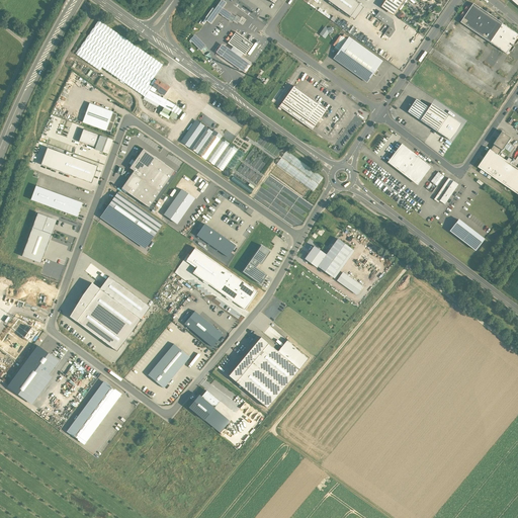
[(224,2),(222,0),(214,10),(206,21),(208,22),(210,24),(219,13),(223,8),(226,4),(224,2)]
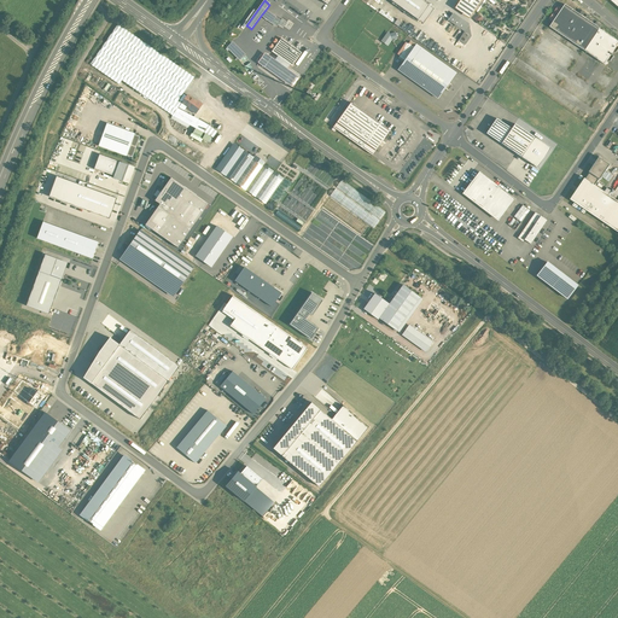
[(432,9),(420,0),(389,0),(421,23),(432,9)]
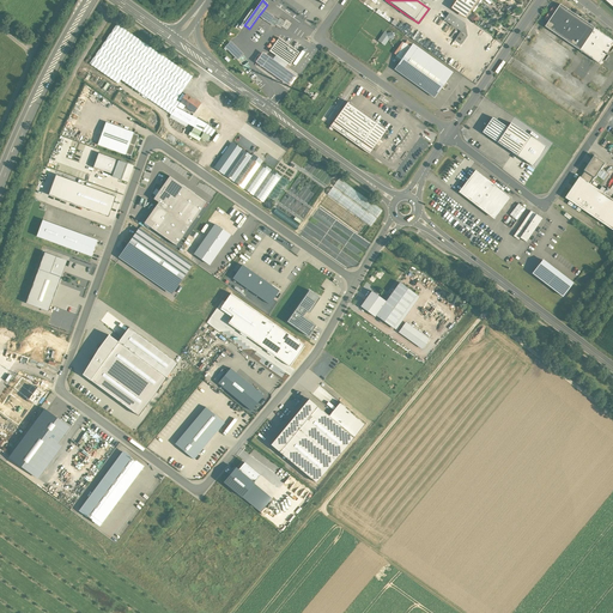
[(457,0),(455,4),(471,14),(479,0),(457,0)]
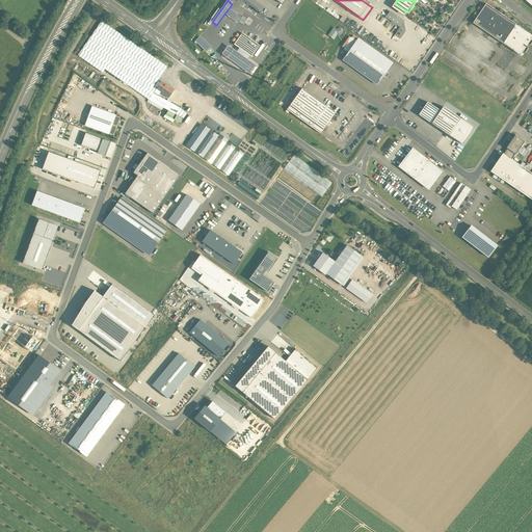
[(489,6),(486,4),(483,8),(480,6),(473,17),(476,19),(473,23),(503,44),(516,25),(511,21),(506,18),(508,15),(505,12),(503,16),(493,8),(489,6)]
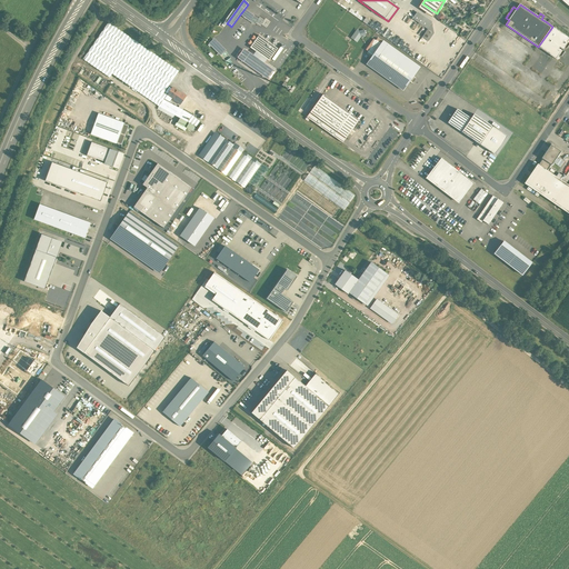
[(227,23),(236,11),(233,9),(222,26),(225,27),(227,23)]
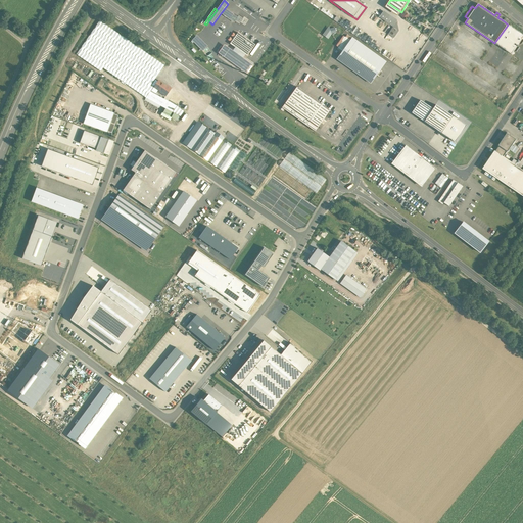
[(225,8),(221,13),(234,22),(235,21),(238,17),(225,8)]
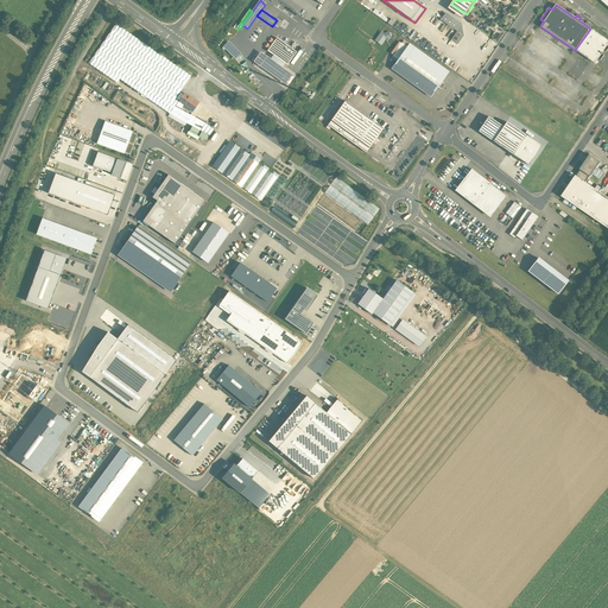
[(445,13),(441,20),(456,31),(451,39),(457,44),(463,36),(461,24),(445,13)]
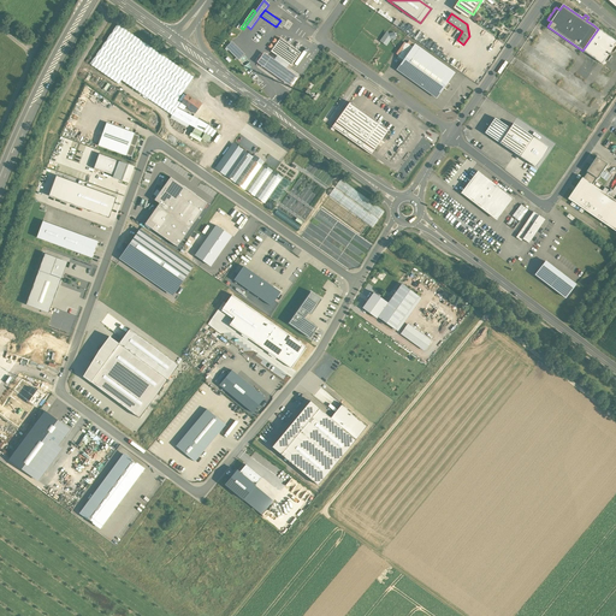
[(194,77),(117,24),(89,64),(118,84),(122,81),(171,116),(177,108),(181,104),(177,101),(194,77)]
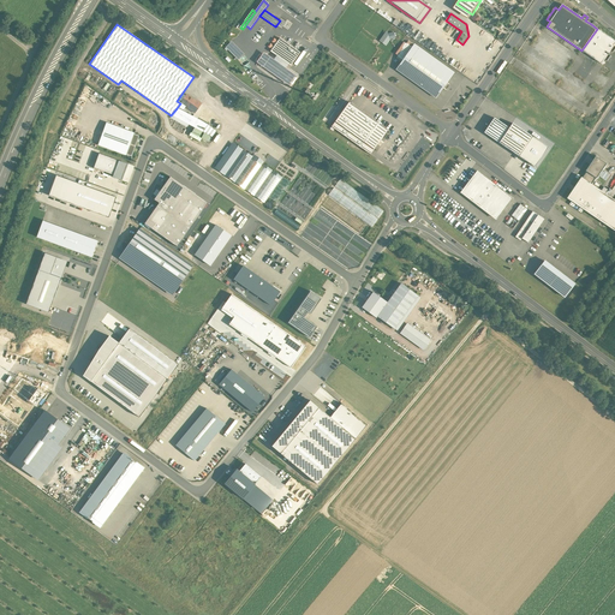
[(597,29),(581,51),(593,59),(592,61),(595,64),(596,60),(602,64),(614,43),(614,41),(601,31),(599,30),(597,29)]
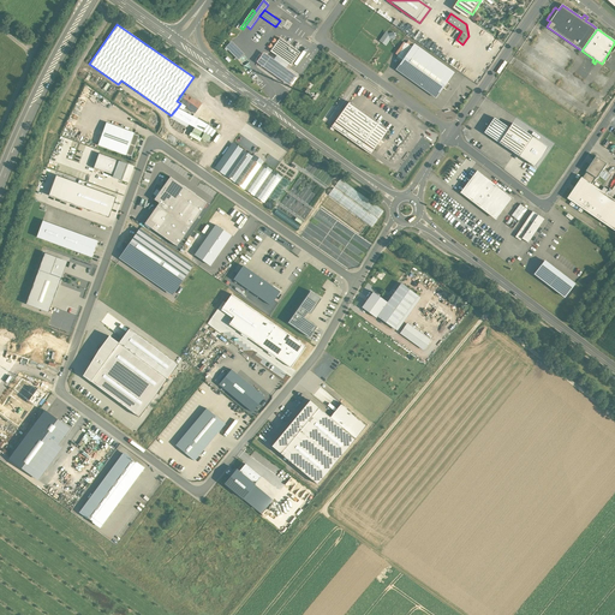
[(389,40),(388,35),(386,31),(378,41),(386,46),(389,41),(389,40)]
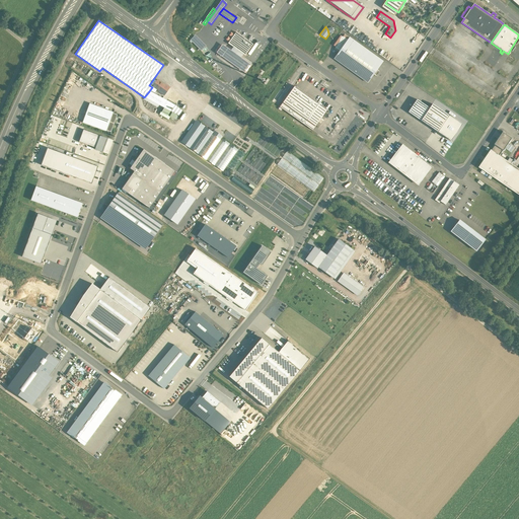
[(253,45),(236,32),(228,44),(233,48),(242,55),(245,56),(253,45)]
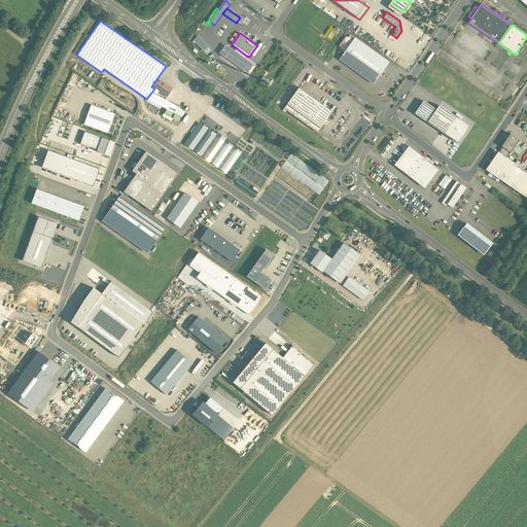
[(198,36),(194,41),(204,51),(209,46),(198,36)]
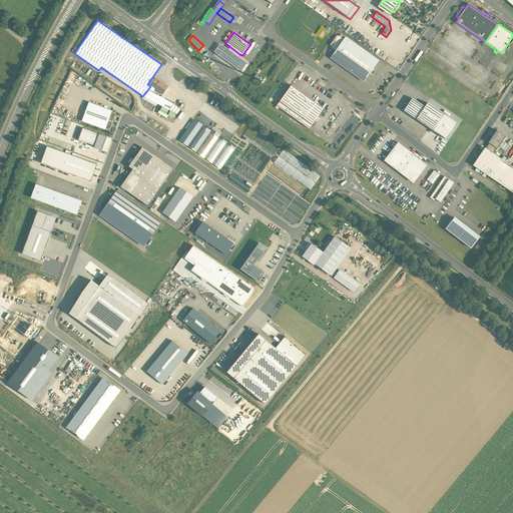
[(378,61),(346,37),(331,58),(364,81),(369,73),(372,75),(375,70),(373,69),(378,61)]
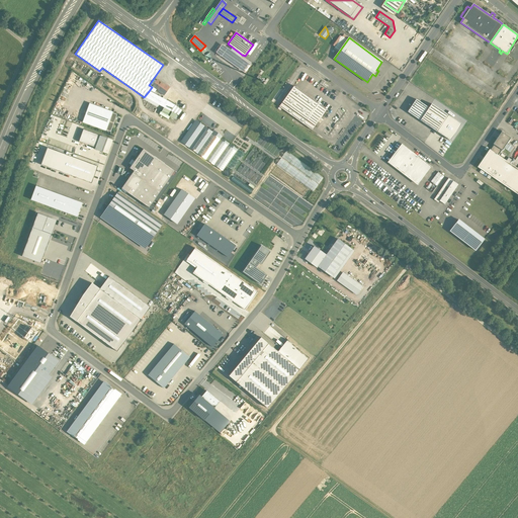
[(230,51),(222,45),(221,46),(217,53),(221,55),(227,60),(232,64),(239,69),(244,72),(250,65),(249,64),(240,58),(242,55),(233,48),(230,51)]
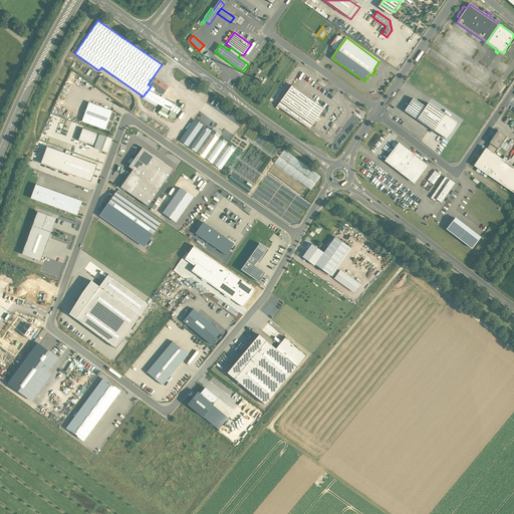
[(164,84),(156,79),(152,85),(156,88),(159,90),(158,91),(163,94),(168,87),(164,84)]
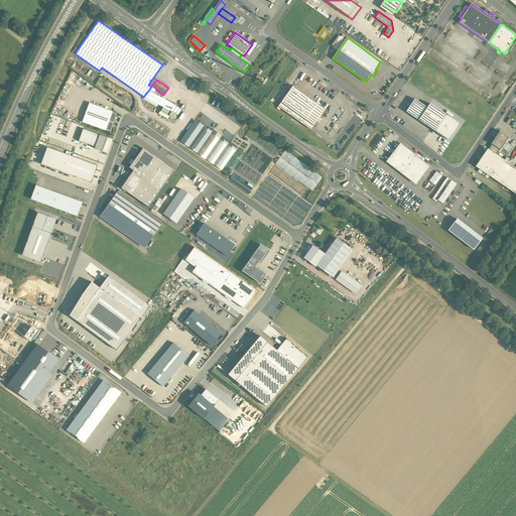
[(314,102),(292,86),(281,102),(313,126),(326,109),(314,102)]
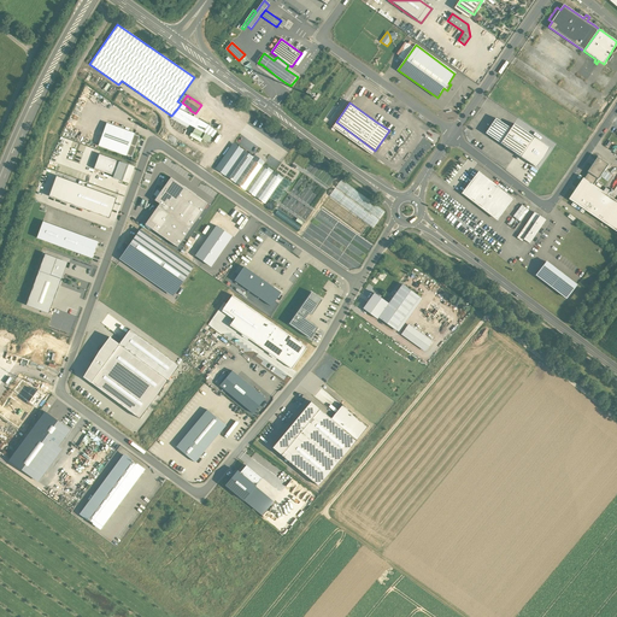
[(212,137),(217,131),(209,125),(177,109),(171,116),(195,128),(203,133),(205,134),(211,136),(212,137)]
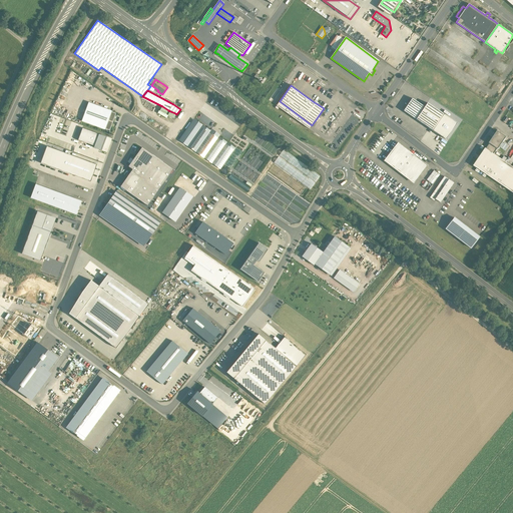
[(412,98),(409,103),(407,103),(406,105),(407,105),(404,111),(416,119),(425,107),(412,98)]
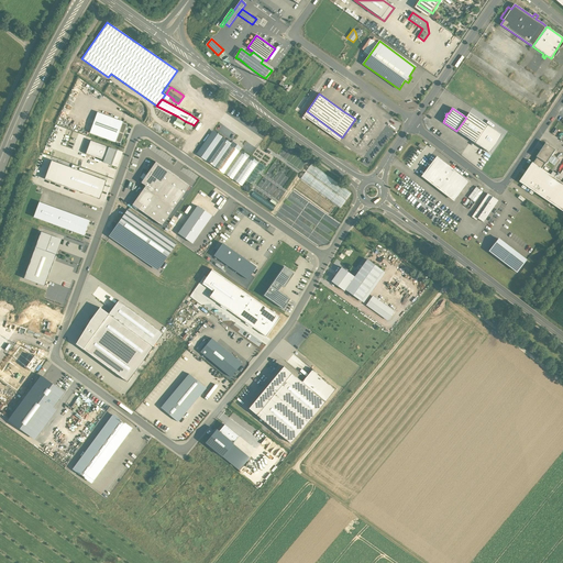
[(342,138),(307,111),(305,114),(304,117),(339,142),(341,140),(342,138)]
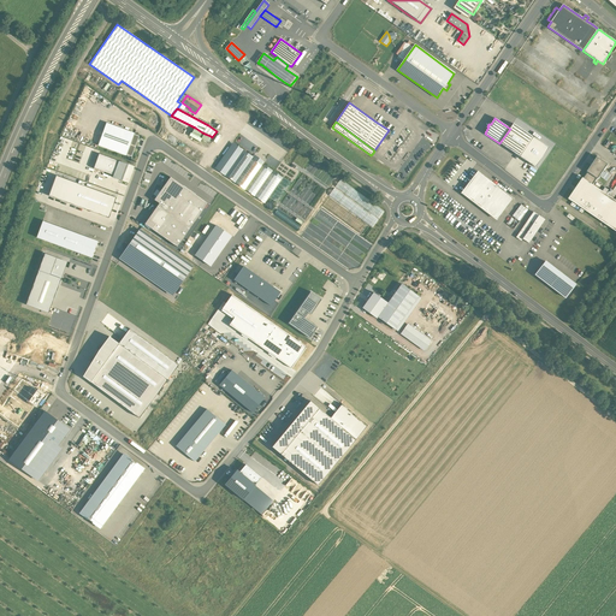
[(135,132),(107,123),(99,144),(126,155),(126,154),(135,134),(135,132)]
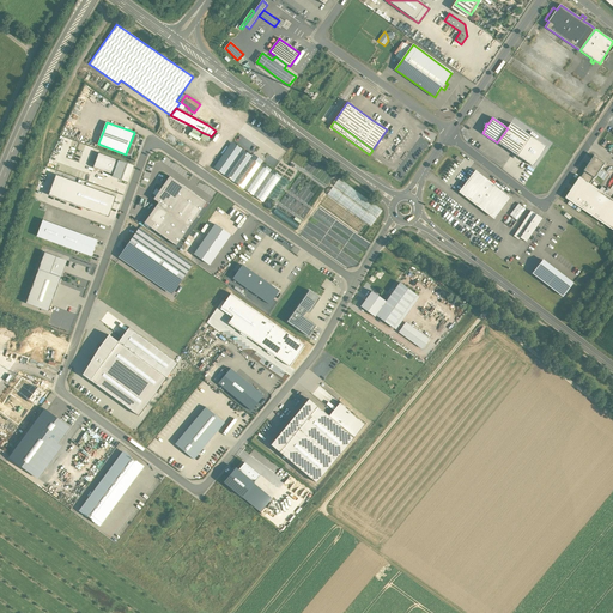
[(544,146),(510,123),(508,128),(497,143),(530,165),(544,146)]
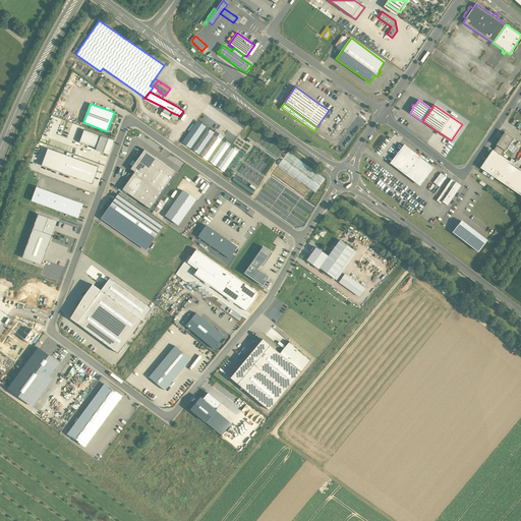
[(119,115),(114,113),(107,130),(113,132),(119,115)]
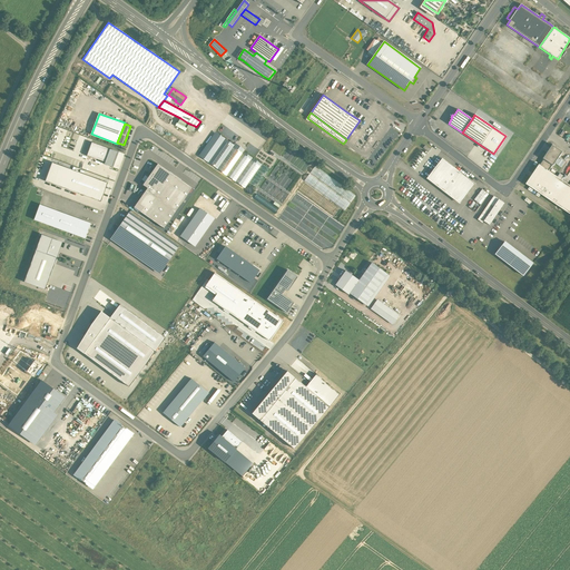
[(198,157),(245,189),(262,166),(243,153),(244,150),(235,144),(234,146),(215,134),(198,157)]
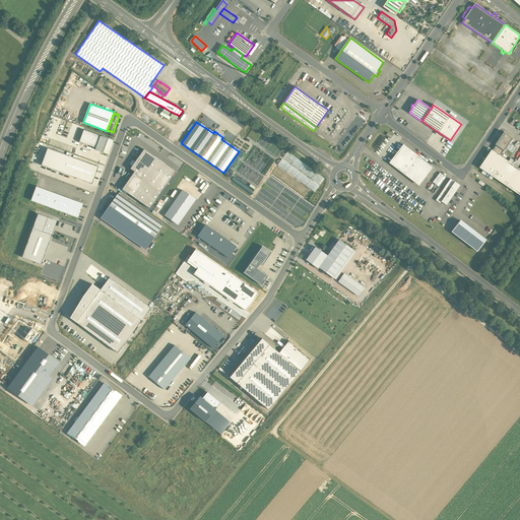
[(79,142),(95,148),(101,136),(84,130),(79,142)]
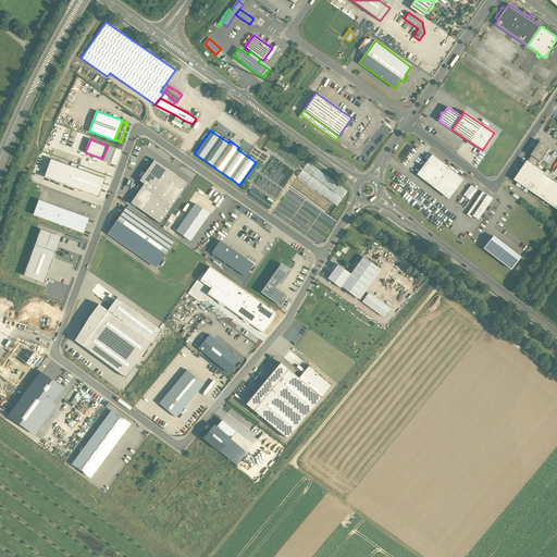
[(531,156),(532,157),(528,162),(527,161),(515,180),(556,208),(556,181),(536,168),(540,162),(541,162),(549,149),(541,143),(531,156)]
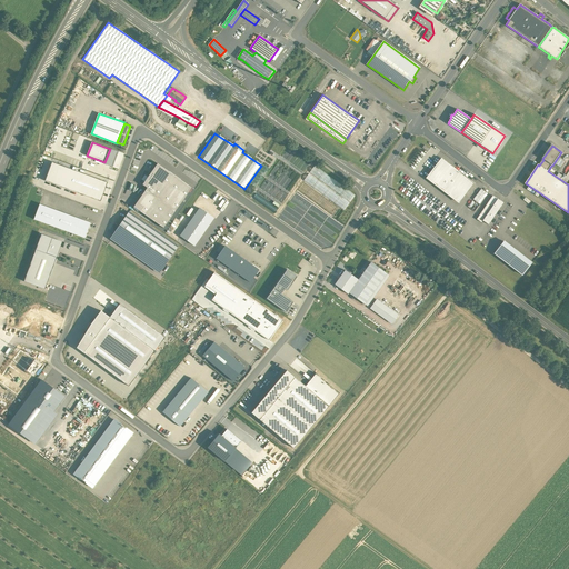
[(105,165),(112,168),(118,152),(110,149),(105,162),(105,165)]
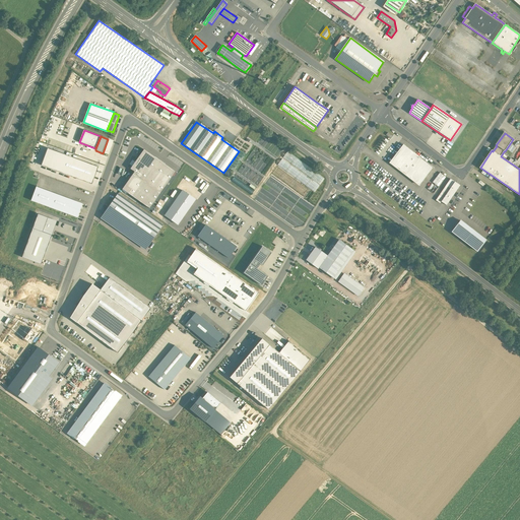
[(511,144),(508,148),(513,152),(516,147),(511,144)]
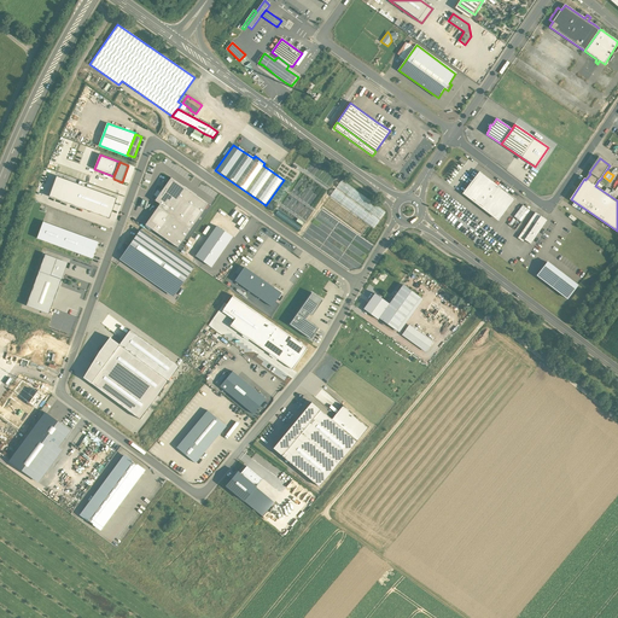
[(514,199),(481,173),(464,193),(499,220),(514,199)]
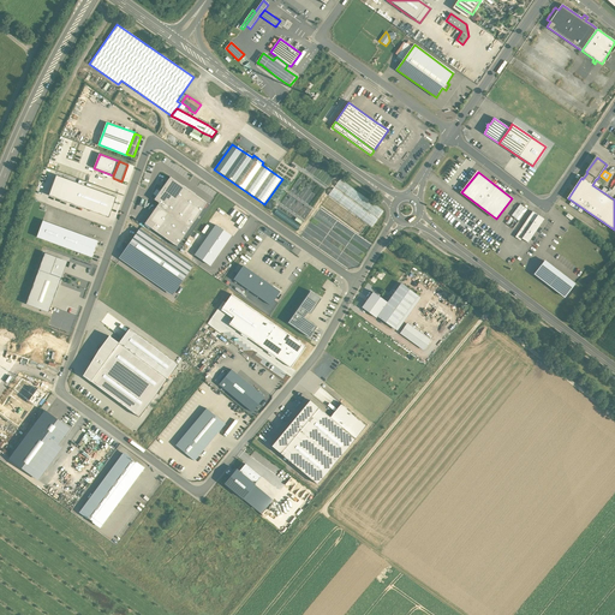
[(115,198),(54,175),(47,195),(108,218),(115,198)]
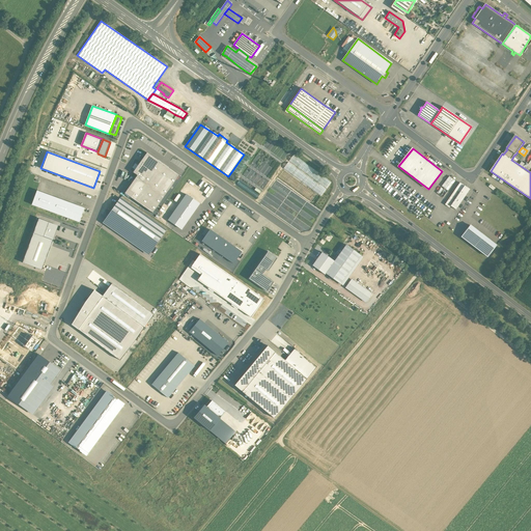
[(124,194),(152,213),(179,175),(146,152),(133,172),(138,175),(124,194)]
